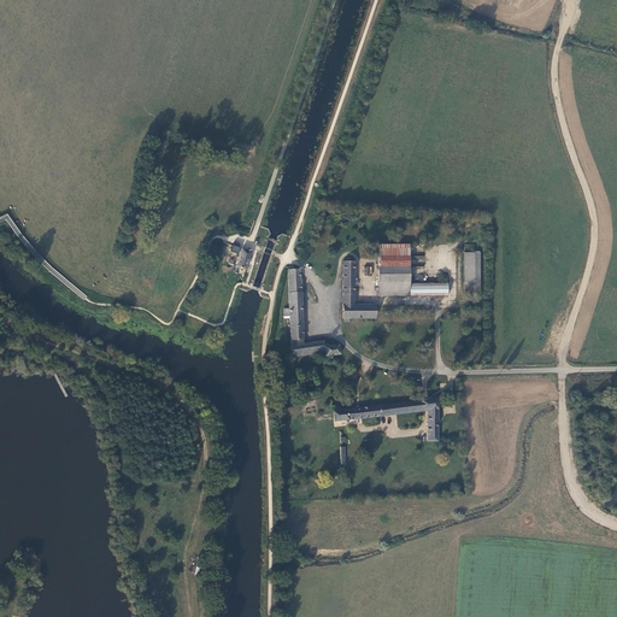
[(409,245),(377,245),(378,297),(409,297),(409,285),(409,245)]
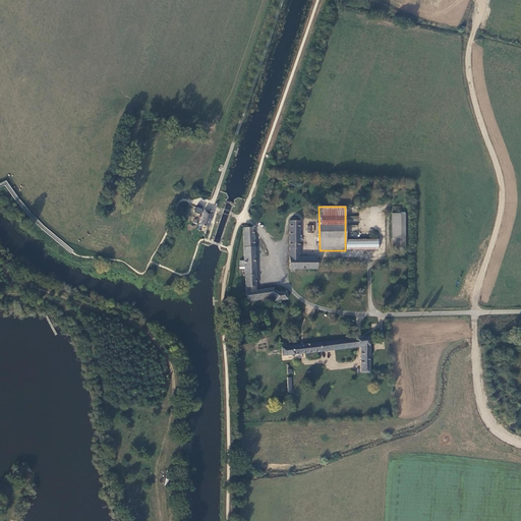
[(198,224),(207,227),(211,213),(204,210),(200,219),(198,224)]
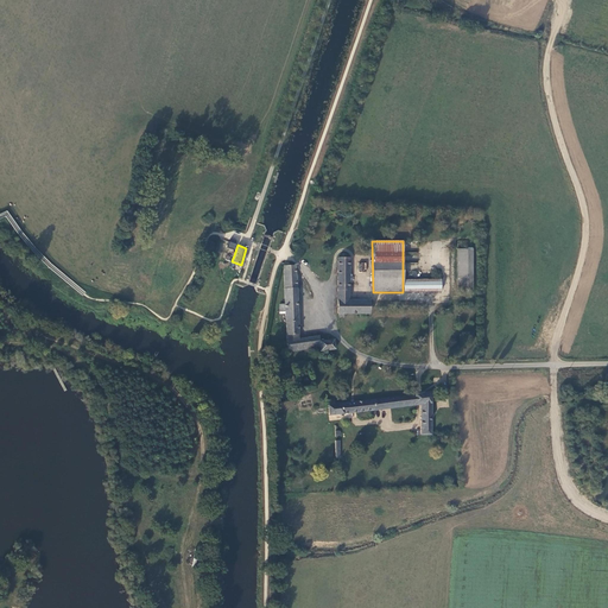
[(472,249),(457,249),(458,291),(473,291),(472,249)]
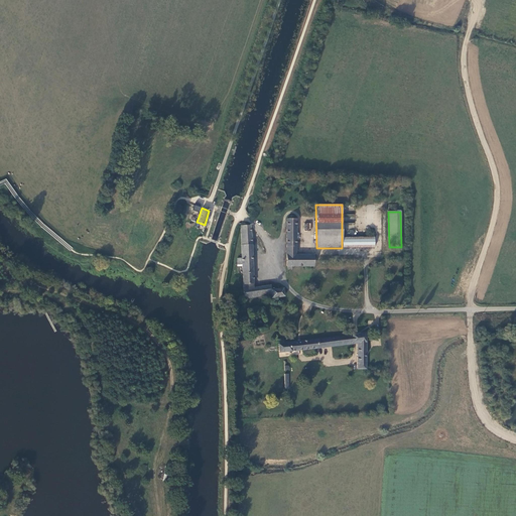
[(313,266),(313,255),(295,255),(295,219),(293,219),(293,216),(292,215),(290,215),(289,216),(289,219),(286,219),(286,265),(313,266)]
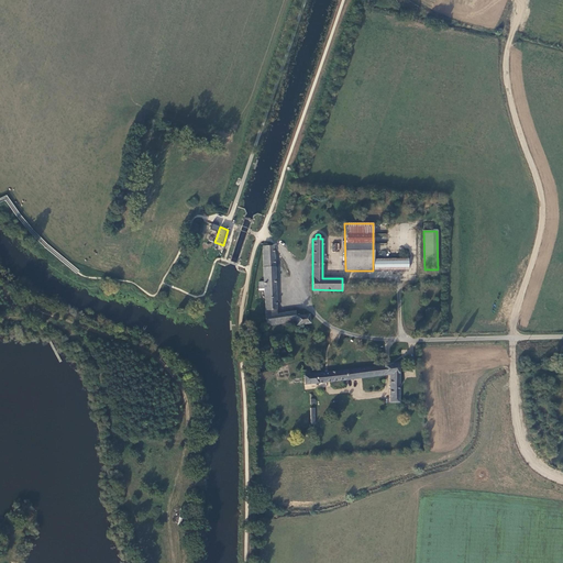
[(273,245),(272,246),(262,246),(263,282),(258,282),(258,289),(263,289),(263,298),(264,298),(265,309),(276,309),(273,245)]
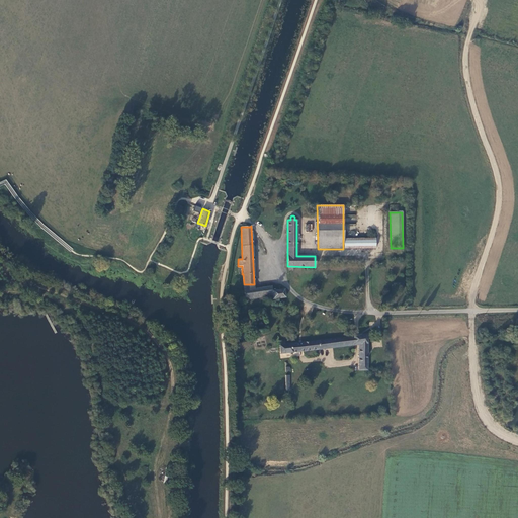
[(343,239),(343,249),(375,249),(375,239),(343,239)]
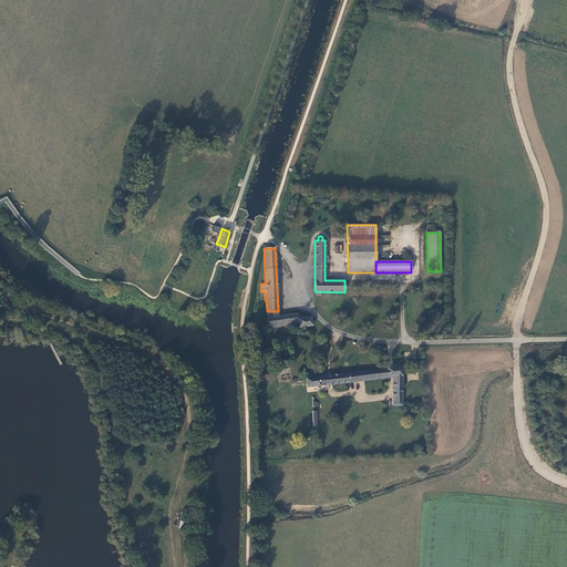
[(301,312),(278,316),(267,317),(268,328),(298,323),(298,318),(302,317),(301,312)]
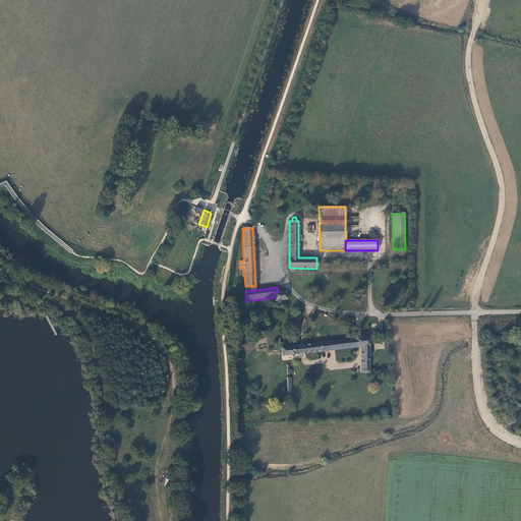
[(274,292),(274,297),(274,300),(287,299),(286,291),(278,291),(274,292)]
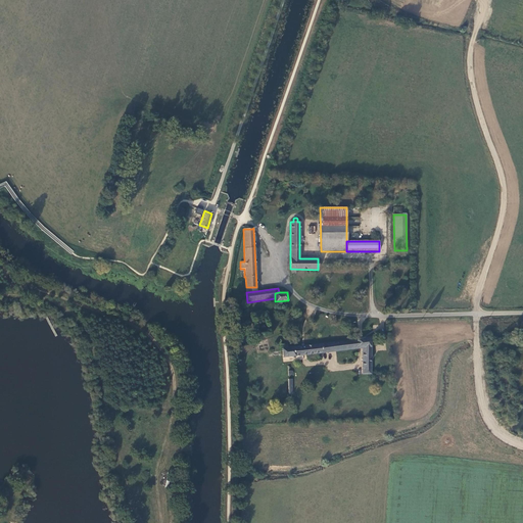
[(281,344),(283,350),(283,357),(288,357),(363,348),(362,374),(371,374),(372,347),(371,338),(288,347),(288,344),(281,344)]
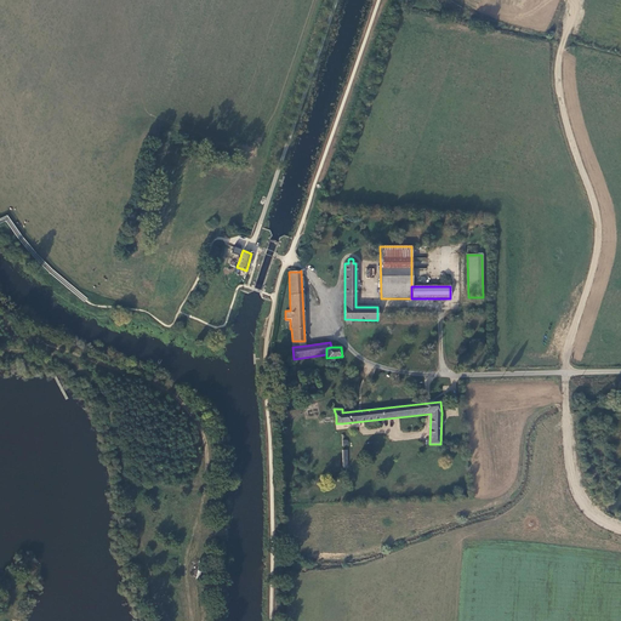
[(189,577),(200,579),(201,567),(191,565),(189,577)]
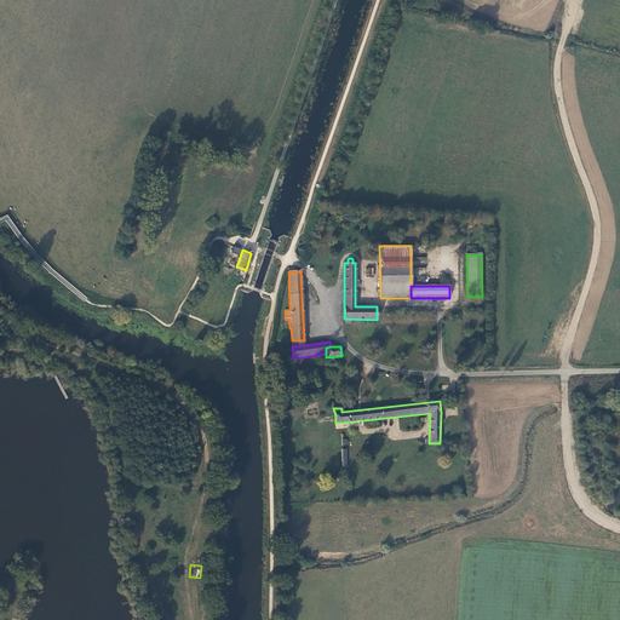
All buildings are outlined.
